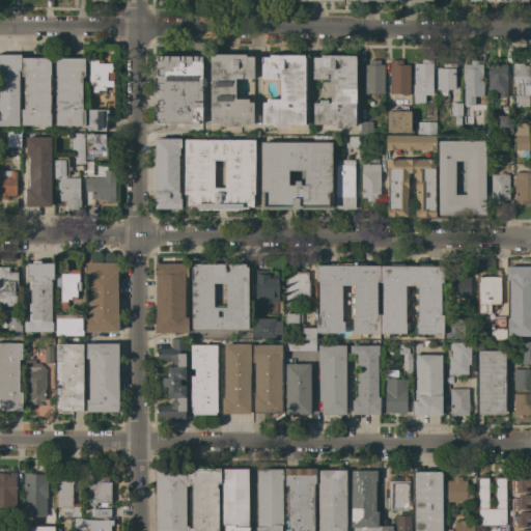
[(0,54),(21,54),(21,57),(50,57),(50,76),(49,76),(49,94),(50,94),(50,105),(49,105),(49,113),(50,113),(50,126),(21,126),(21,109),(24,109),(24,76),(20,76),(20,71),(18,71),(18,72),(19,72),(19,126),(0,126),(0,54)]
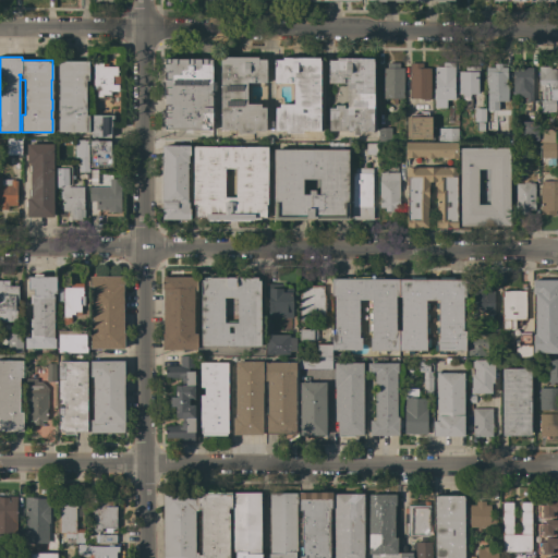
[(220,59),(220,57),(257,57),(257,60),(266,60),(266,83),(263,83),(262,83),(262,82),(246,83),(246,104),(261,104),(261,107),(265,107),(265,130),(254,130),(254,133),(238,133),(238,130),(220,130),(220,59)]
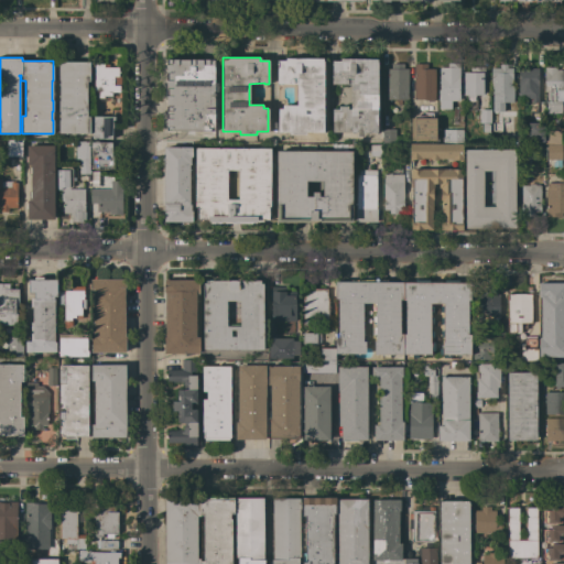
[(166,131),(166,114),(167,114),(167,111),(166,111),(166,58),(214,60),(214,83),(218,83),(218,91),(215,91),(214,131),(166,131)]
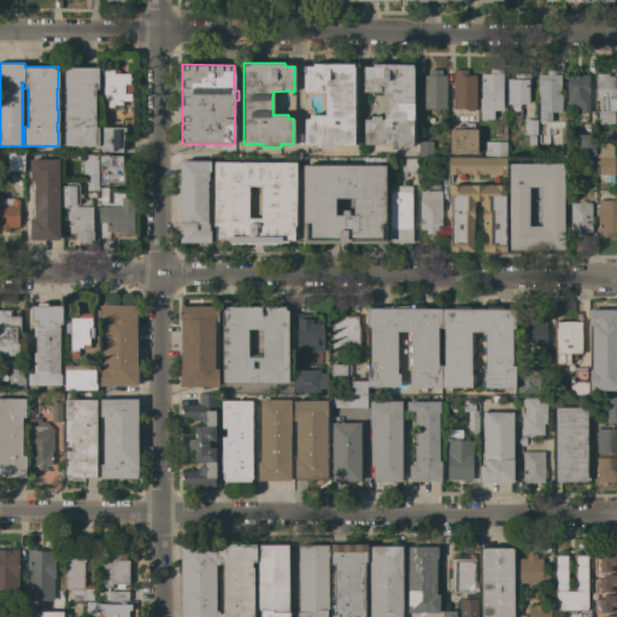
[(334,145),(334,147),(316,147),(316,145),(304,145),(304,118),(309,118),(309,115),(324,115),(324,92),(307,92),(307,93),(306,93),(306,92),(303,92),(303,66),(312,66),(312,64),(353,64),(353,66),(353,145),(334,145)]
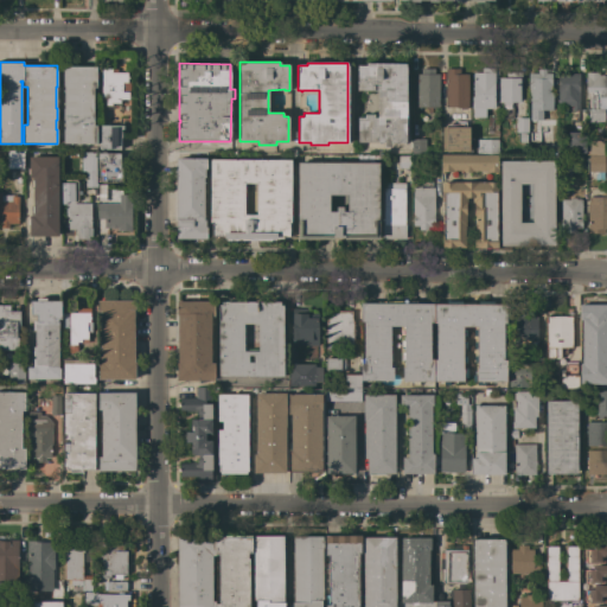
[(391,142),(391,147),(383,147),(383,142),(357,142),(357,117),(364,117),(364,114),(374,114),(374,117),(377,117),(377,90),(357,90),(357,65),(365,65),(365,63),(406,64),(406,65),(406,142),(391,142)]
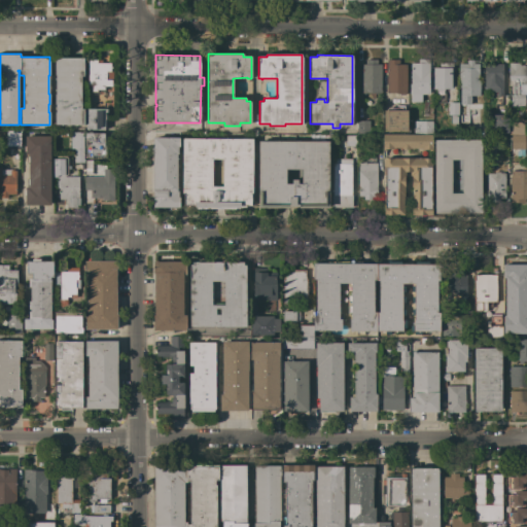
[(84,58),(84,76),(81,76),(81,108),(84,108),(84,125),(55,125),(55,112),(56,112),(56,104),(55,104),(55,94),(56,94),(56,75),(55,75),(55,57),(84,58)]
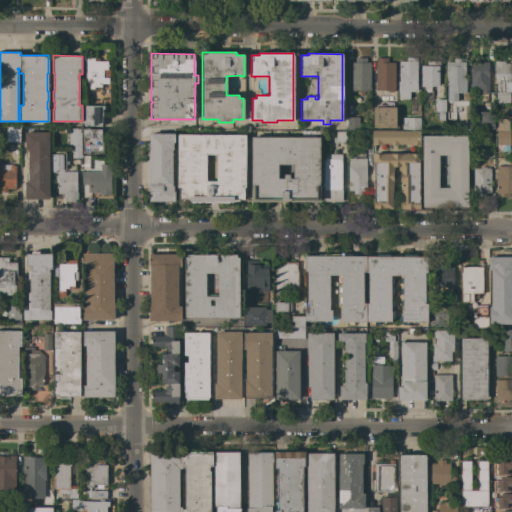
[(94,57),(94,58),(99,58),(99,60),(108,60),(108,64),(109,64),(109,66),(107,66),(107,69),(109,69),(109,84),(101,84),(101,87),(94,87),(94,92),(85,92),(85,57),(94,57)]
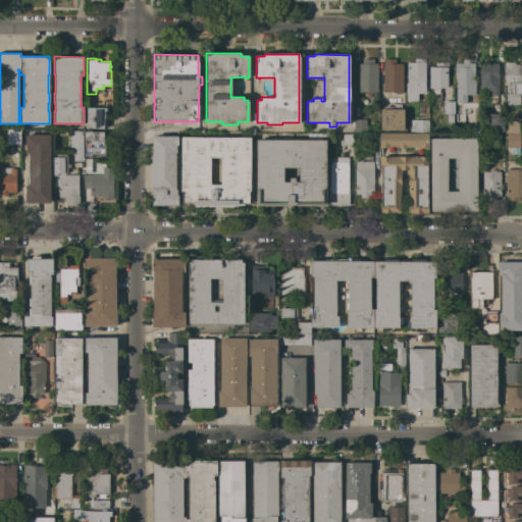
[(357,92),(358,63),(362,63),(362,58),(374,58),(374,63),(377,63),(377,92),(357,92)]
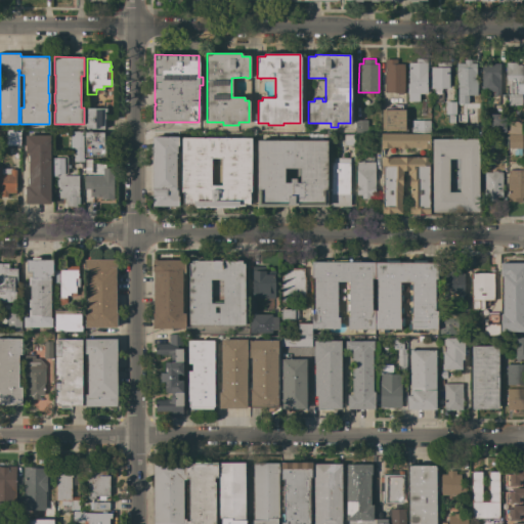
[(407,94),(407,83),(407,62),(416,62),(416,58),(427,58),(427,59),(429,59),(429,68),(427,68),(427,94),(407,94)]
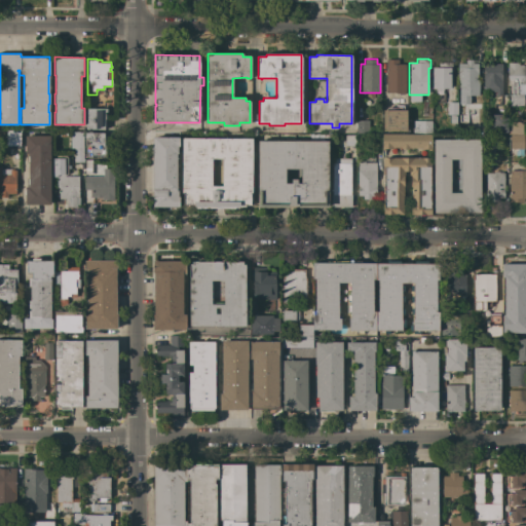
[(398,60),(398,64),(406,64),(406,92),(404,92),(404,95),(399,95),(399,94),(397,94),(397,92),(385,92),(385,60),(398,60)]
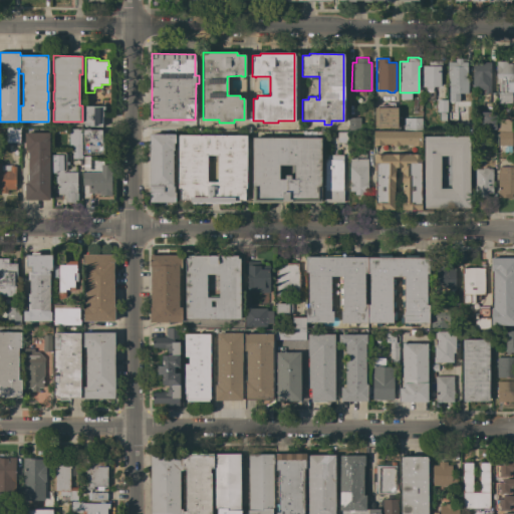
[(455,61),(455,58),(462,58),(462,61),(467,61),(467,78),(467,85),(467,87),(465,87),(464,88),(461,88),(460,87),(456,87),(456,85),(447,85),(447,61),(455,61)]
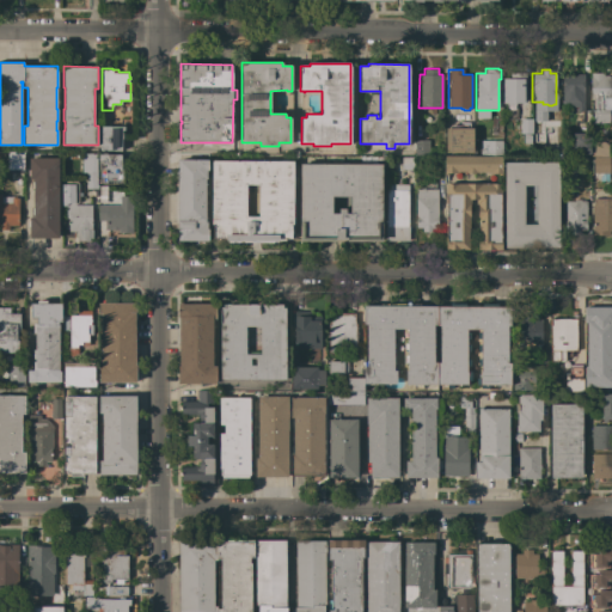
[(503,78),(509,78),(509,72),(526,72),(526,103),(502,103),(503,78)]
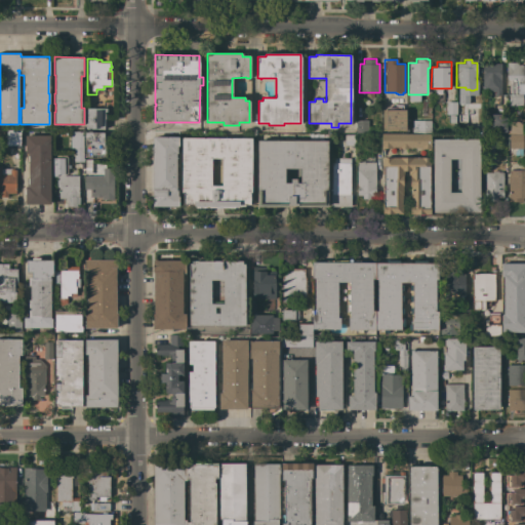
[(482,63),(489,63),(494,63),(494,64),(500,64),(500,95),(494,95),(494,91),(490,91),(490,90),(482,90),(482,63)]
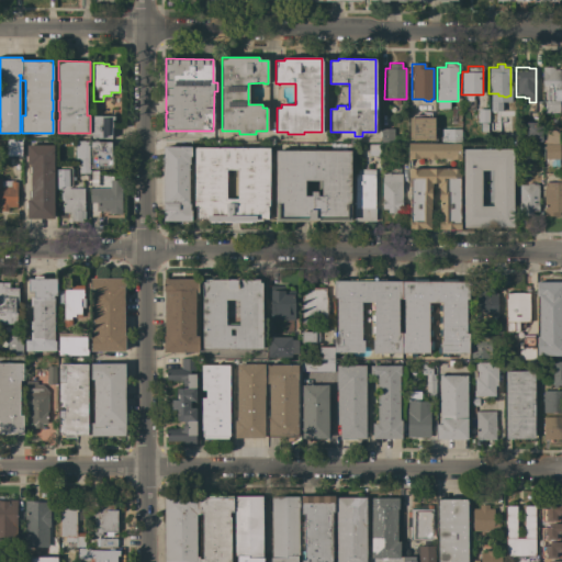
[(554,67),(554,69),(561,69),(561,101),(559,101),(559,112),(543,113),(543,91),(542,91),(542,67),(554,67)]
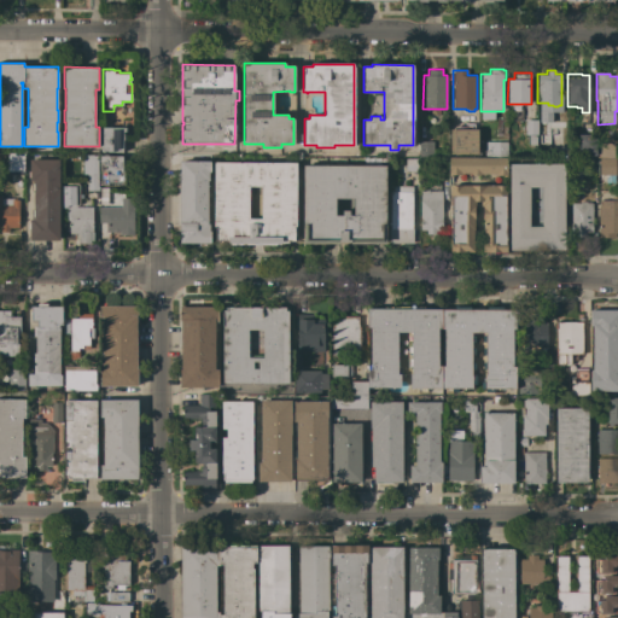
[(518,134),(518,127),(525,127),(525,120),(537,120),(537,135),(518,134)]
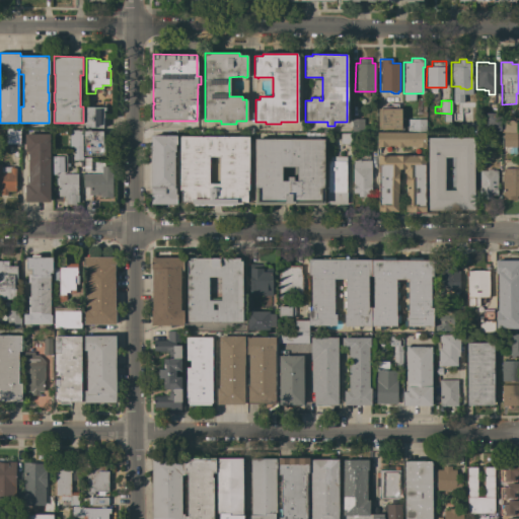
[(475,105),(475,116),(466,116),(466,105),(475,105)]
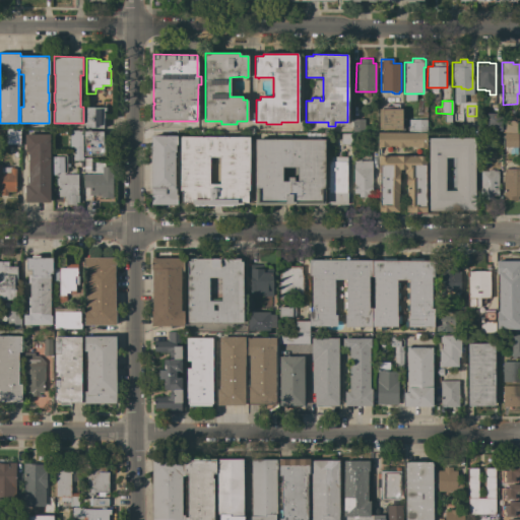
[(84,128),(84,107),(106,107),(106,111),(104,111),(104,113),(105,113),(105,118),(104,118),(104,128),(84,128)]
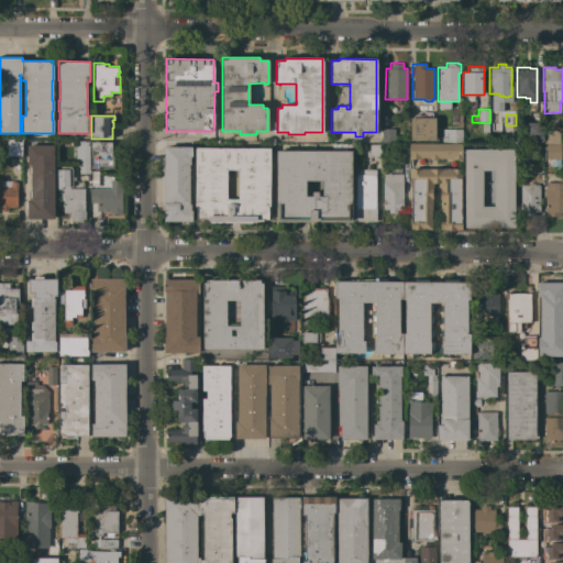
[(435,118),(435,140),(410,140),(410,118),(435,118)]
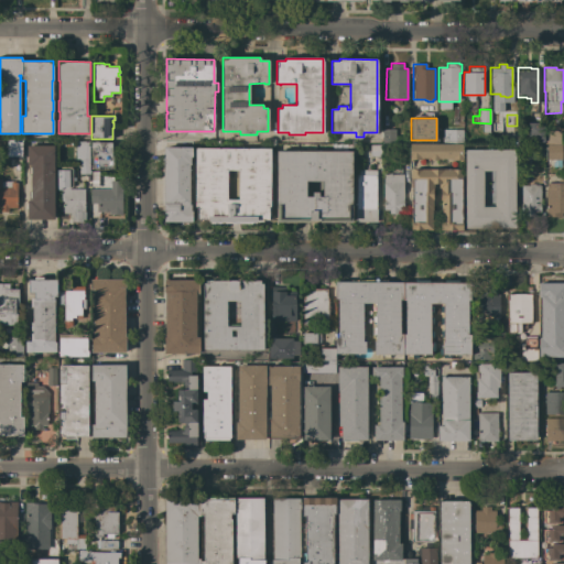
[(544,122),(543,141),(539,141),(540,139),(527,139),(527,122),(544,122)]
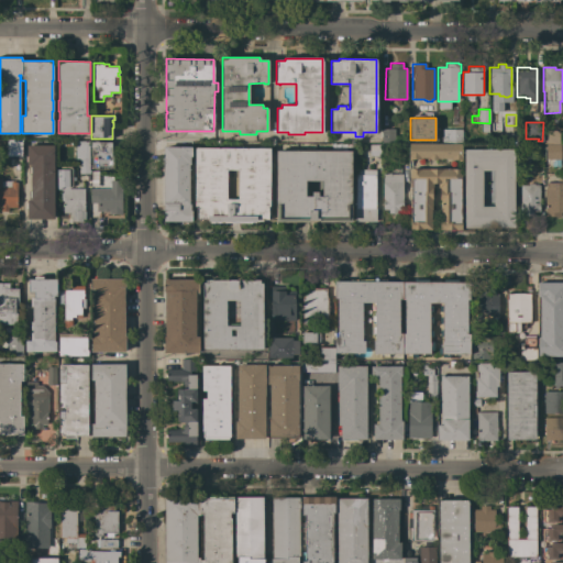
[(488,123),(488,132),(481,132),(482,127),(479,127),(479,123),(482,123),(488,123)]
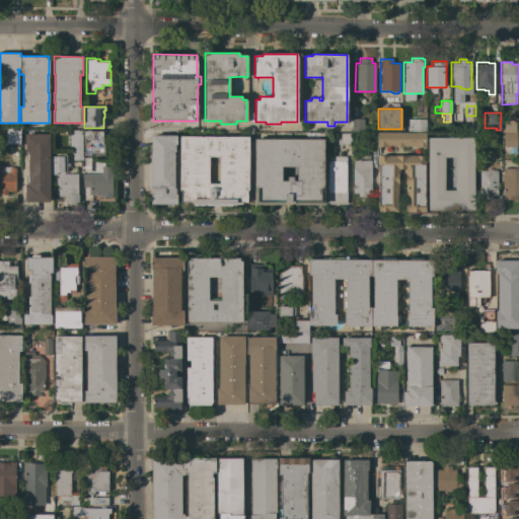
[(364,132),(351,131),(352,119),(364,119),(364,132)]
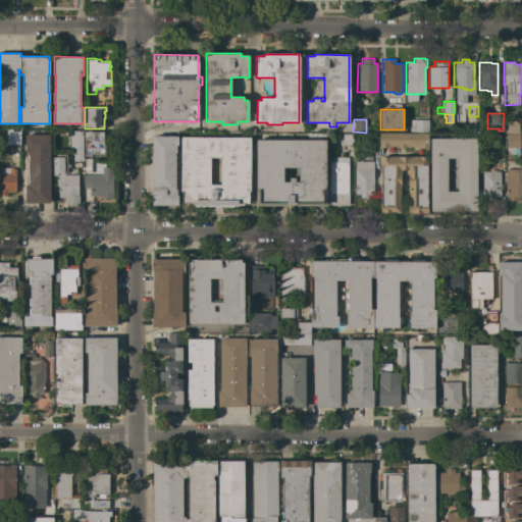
[(428,149),(425,149),(425,148),(419,148),(419,146),(407,147),(406,147),(406,148),(399,148),(399,147),(398,147),(398,146),(390,146),(390,147),(382,147),(382,149),(379,149),(378,133),(409,133),(409,120),(413,120),(413,119),(428,119),(428,149)]
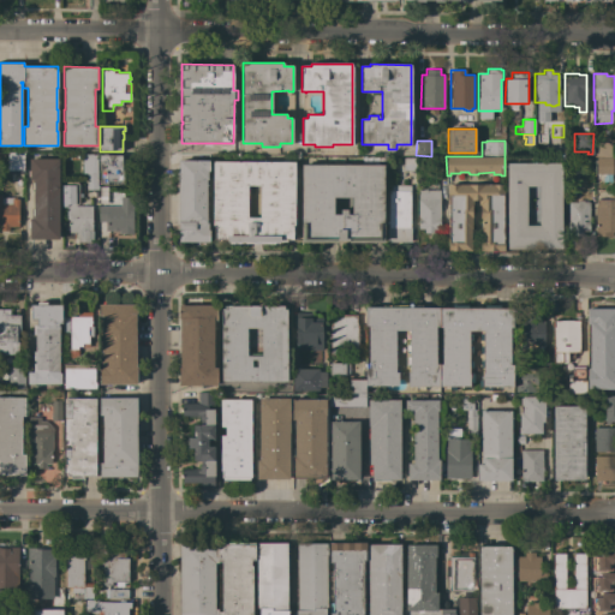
[(610,157),(593,156),(593,142),(611,142),(610,157)]
